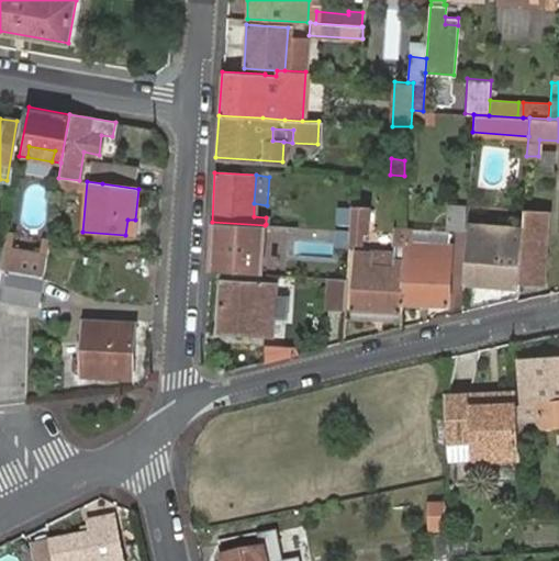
[(467,205),(446,204),(445,227),(466,228),(467,205)]
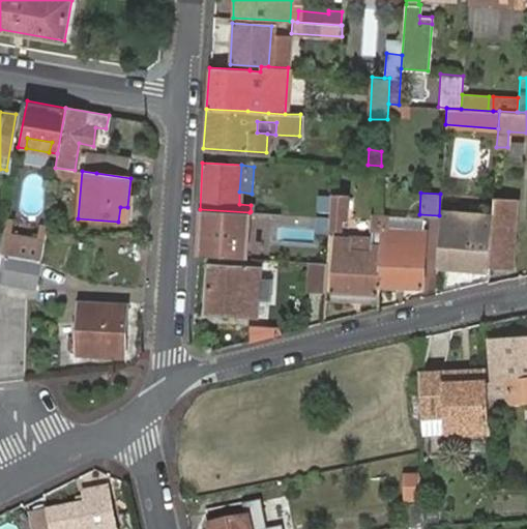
[(329,216),(329,227),(339,228),(340,217),(345,218),(347,197),(331,195),(329,216)]
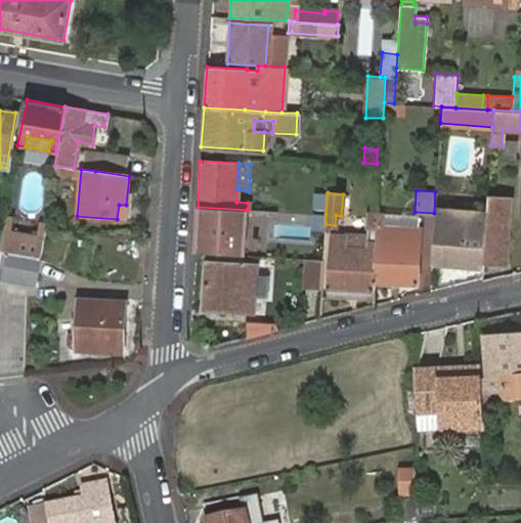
[(485,212),(482,261),(504,263),(509,199),(486,197),(485,212)]
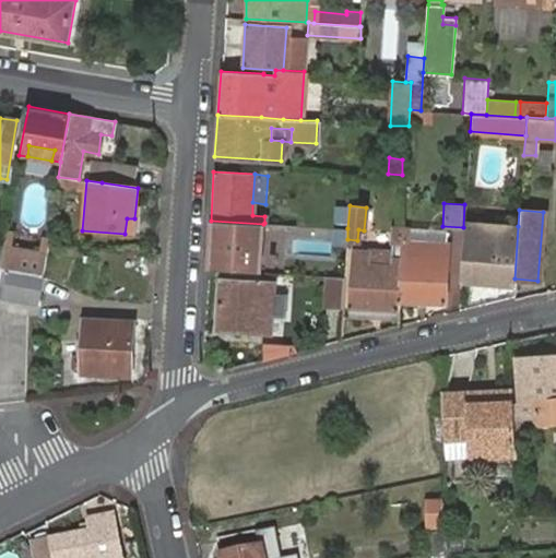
[(133,234),(134,218),(127,218),(125,234),(133,234)]
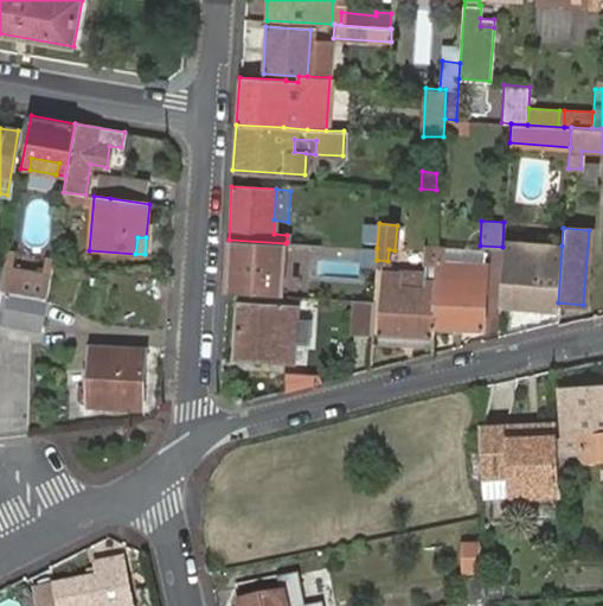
[(284,243),(229,240),(225,292),(273,294),(281,295),(282,272),(284,243)]
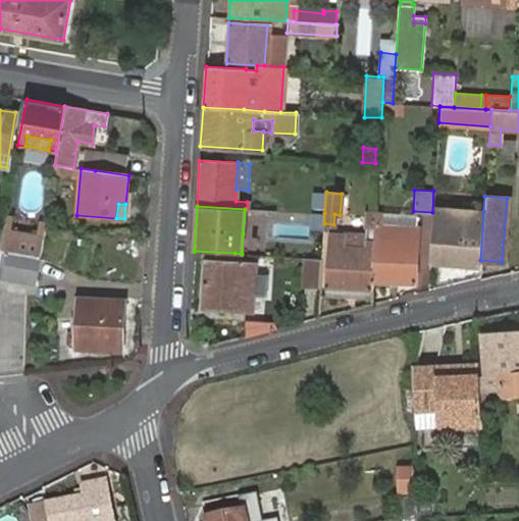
[(463,265),(479,266),(480,260),(483,211),(435,207),(431,263),(448,264),(463,265)]
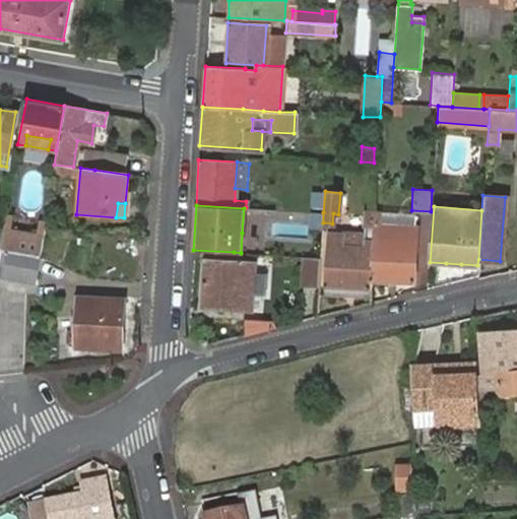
[(366,210),(365,225),(373,226),(374,212),(374,210),(366,210)]
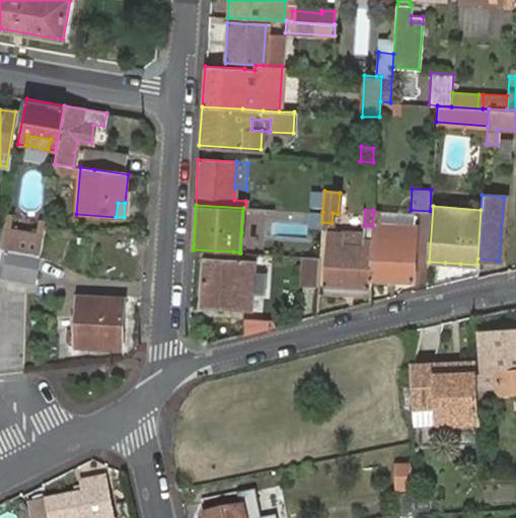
[(416,227),(414,227),(379,224),(379,212),(373,212),(372,226),(369,280),(413,282),(416,227)]
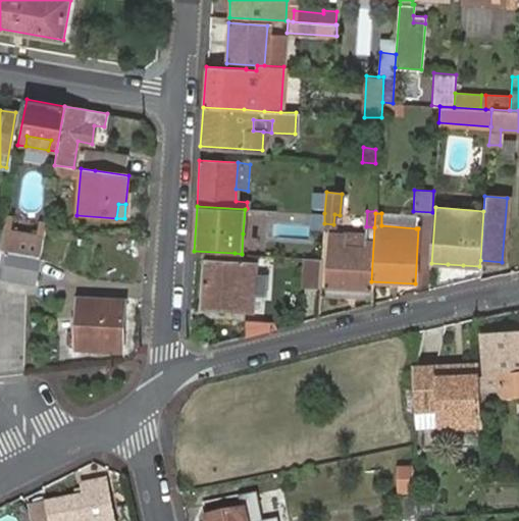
[(417,215),(381,213),(381,225),(416,228),(417,215)]
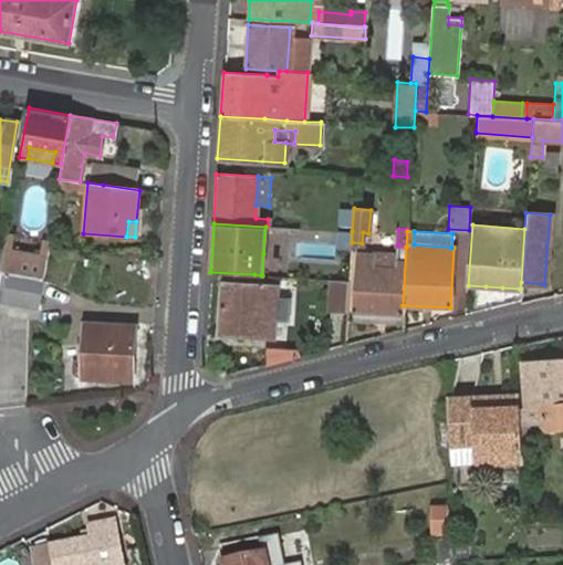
[(352,312),(402,315),(403,305),(406,247),(397,246),(396,253),(371,252),(371,254),(356,253),(352,312)]
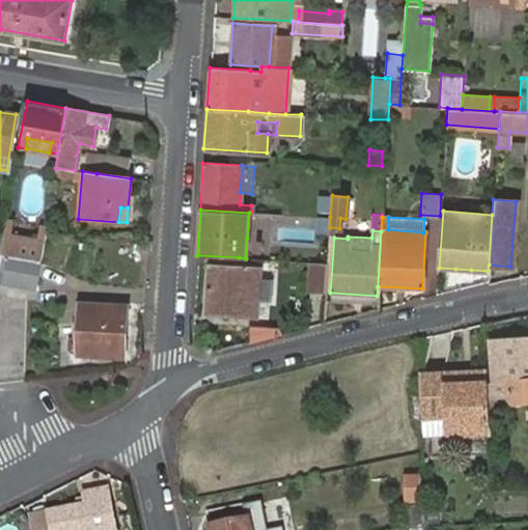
[(42,249),(43,242),(1,235),(0,242),(42,249)]
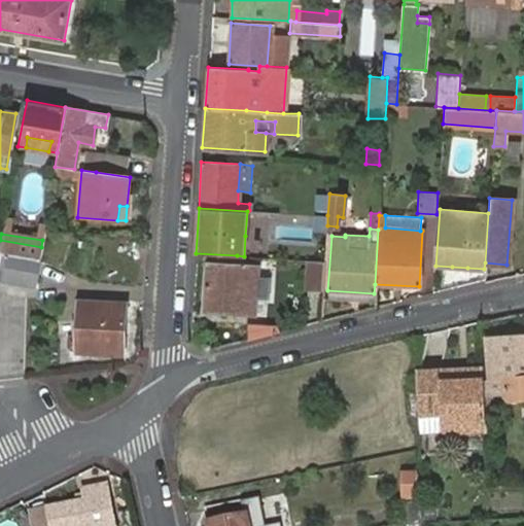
[(246,256),(266,257),(267,237),(245,236),(244,256),(246,256)]
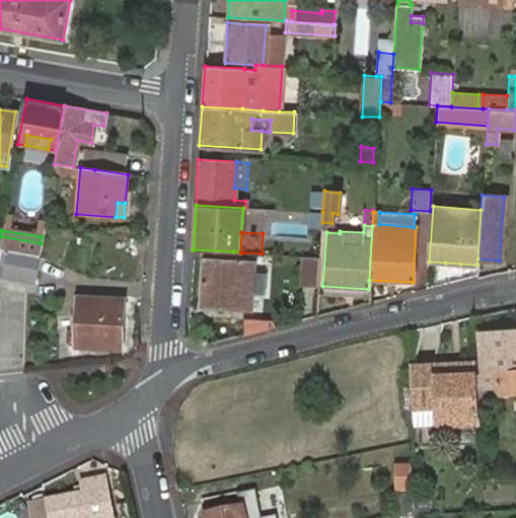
[(0,236),(0,251),(9,252),(19,253),(32,256),(39,257),(41,243),(0,236)]
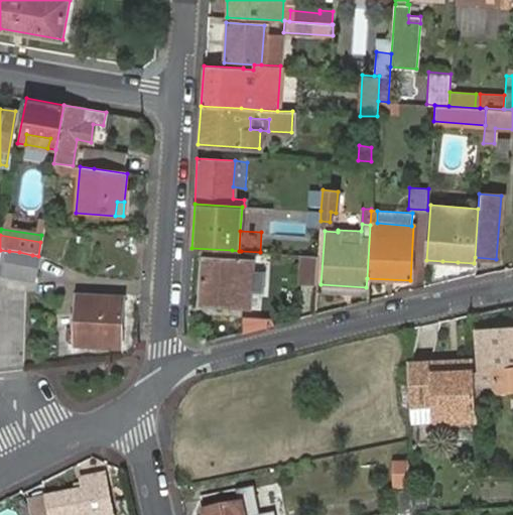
[(19,252),(9,251),(0,250),(0,272),(5,273),(35,279),(38,256),(32,255),(19,252)]
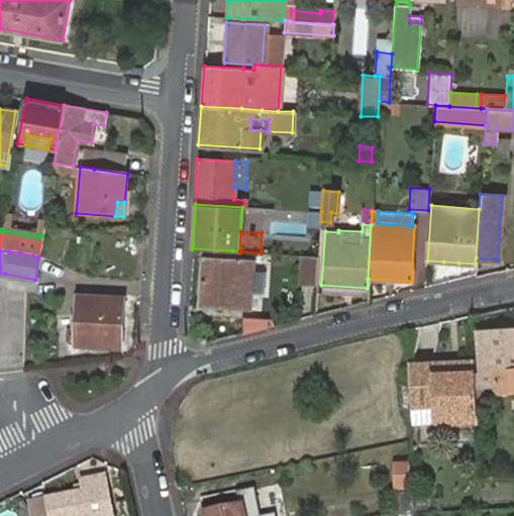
[(298,284),(316,286),(318,255),(300,254),(298,284)]
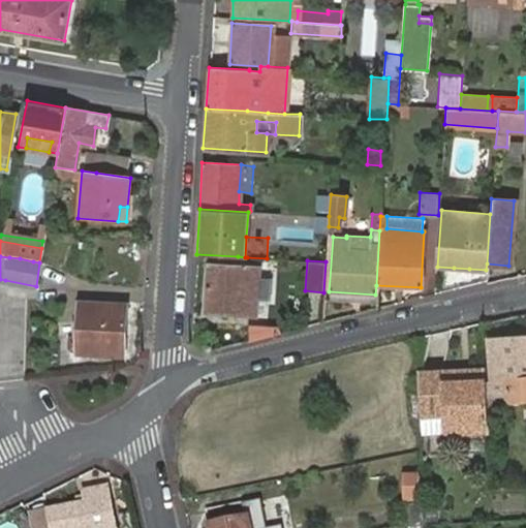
[(258,268),(207,264),(203,311),(254,315),(256,297),(245,296),(247,278),(257,279),(258,268)]
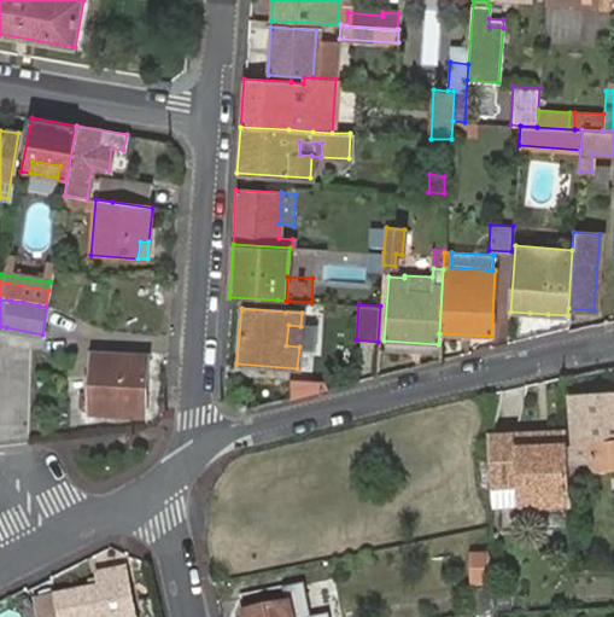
[(91,353),(89,388),(81,395),(80,407),(88,413),(144,415),(146,355),(91,353)]
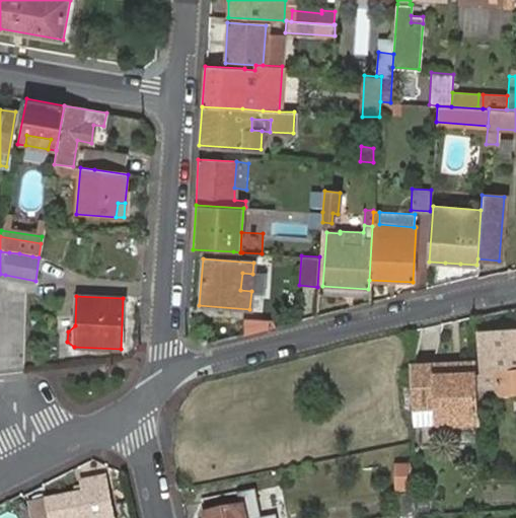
[(19,302),(6,302),(6,342),(19,342),(19,302)]
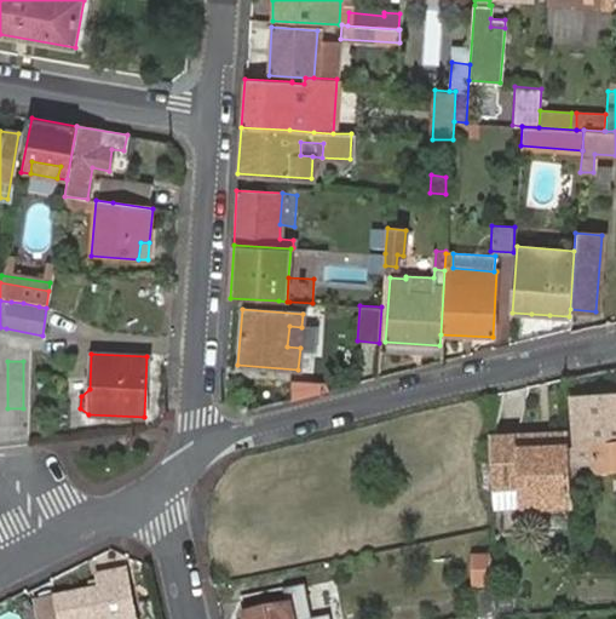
[(289,399),(321,391),(317,380),(289,379),(289,399)]
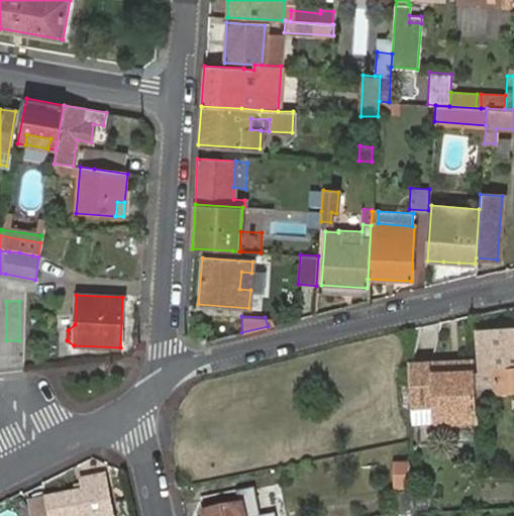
[(513,327),(475,331),(478,371),(493,370),(494,380),(495,386),(500,391),(513,389),(513,327)]
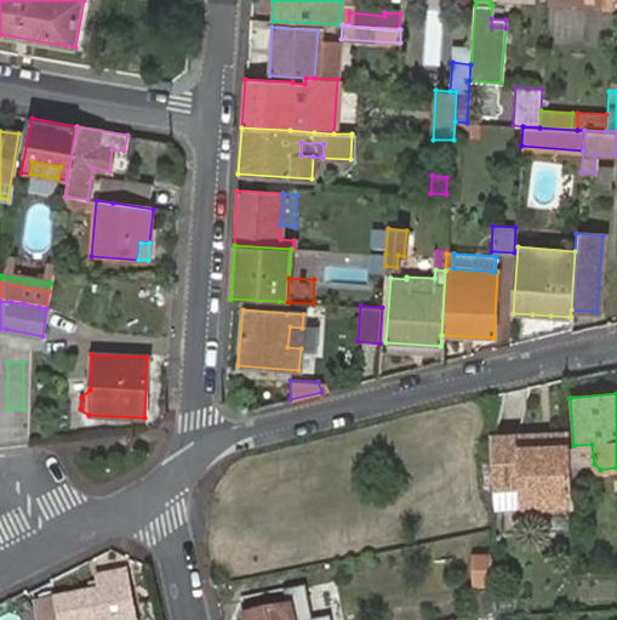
[(566,431),(486,434),(487,471),(489,485),(525,483),(526,511),(571,508),(570,477),(566,431)]
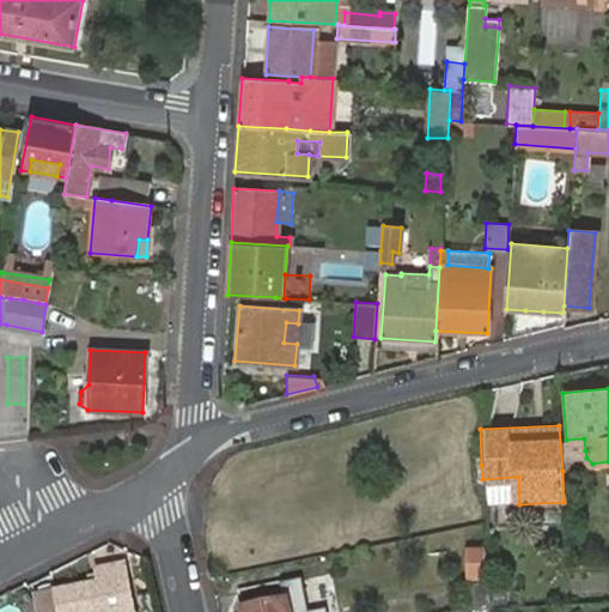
[(518,477),(482,479),(483,506),(519,504),(518,477)]
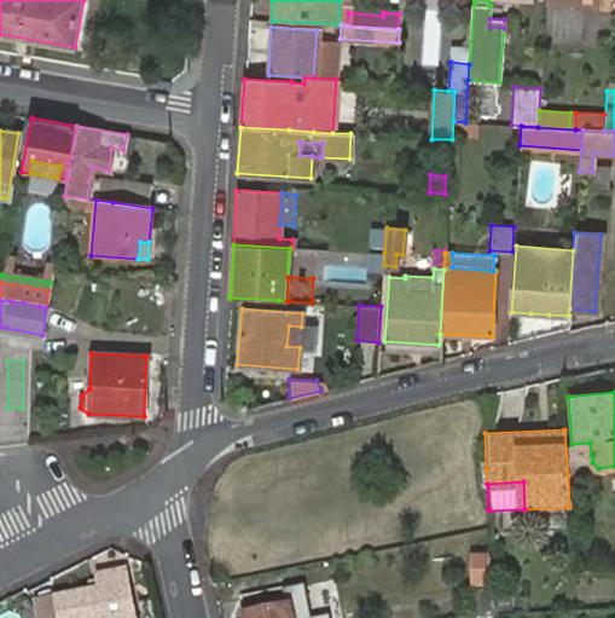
[(482,583),(483,553),(466,552),(465,582),(482,583)]
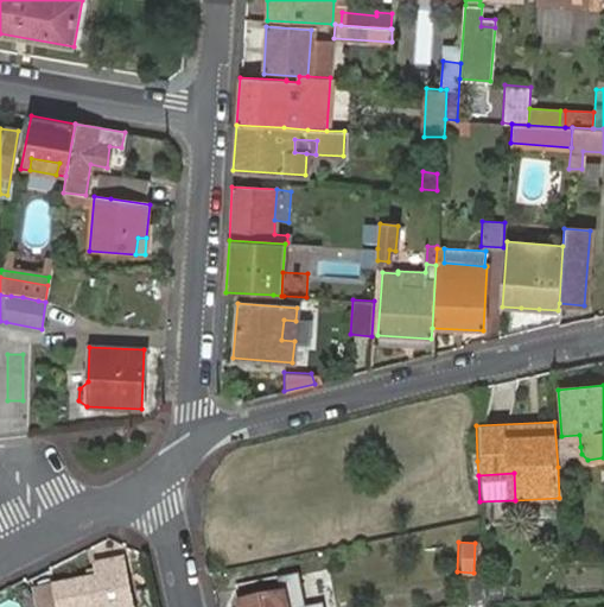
[(56,596),(37,600),(38,606),(128,606),(121,562),(95,568),(97,581),(55,589),(56,596)]
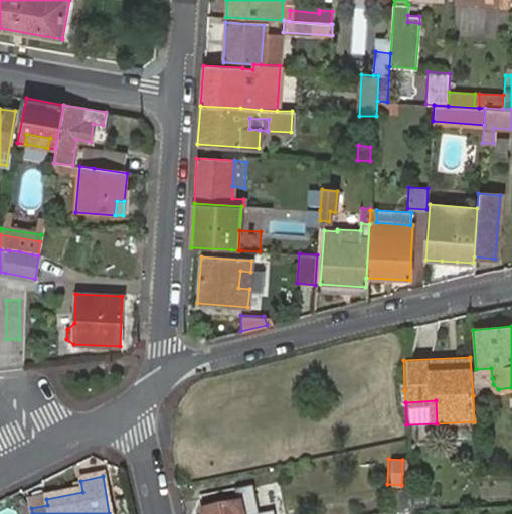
[(201,513),(240,513),(236,489),(198,497),(201,513)]
